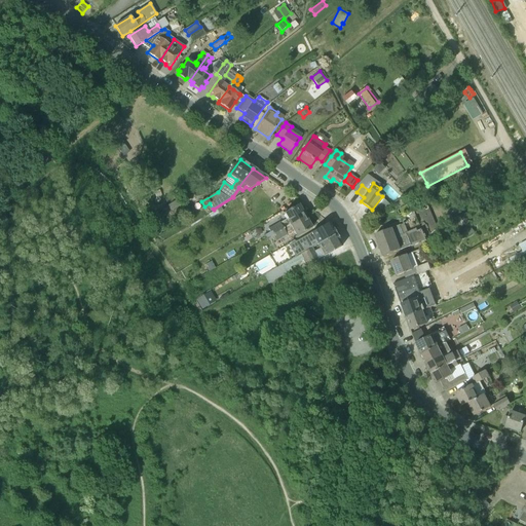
[(266,239),(305,217),(298,205),(283,214),(286,220),(269,229),(270,232),(264,235),(266,239)]
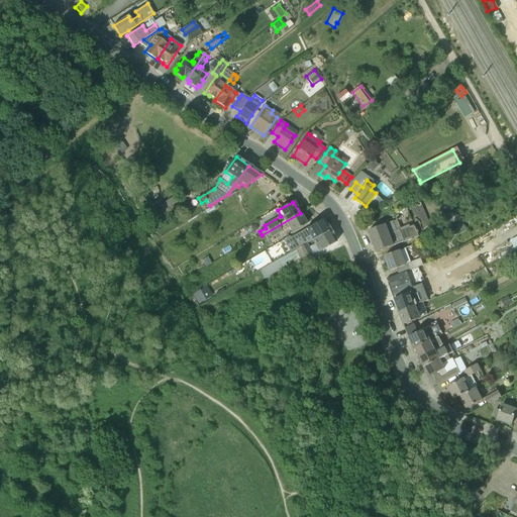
[(459,208),(443,217),(448,227),(466,217),(459,208)]
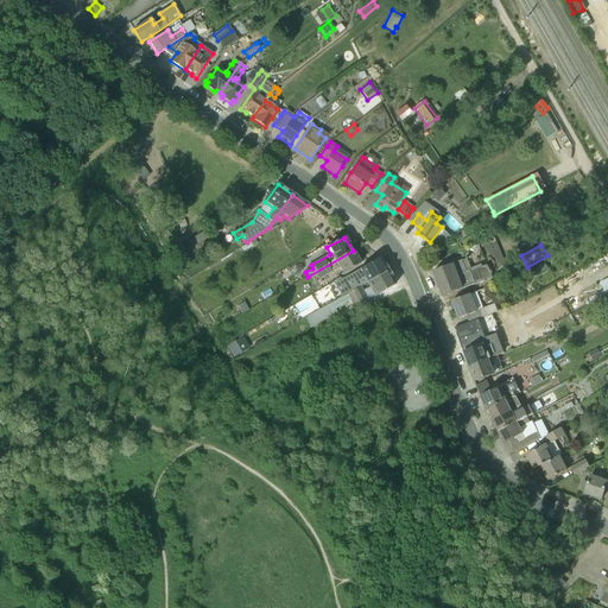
[(178,248),(172,252),(175,257),(181,253),(185,251),(182,246),(178,248)]
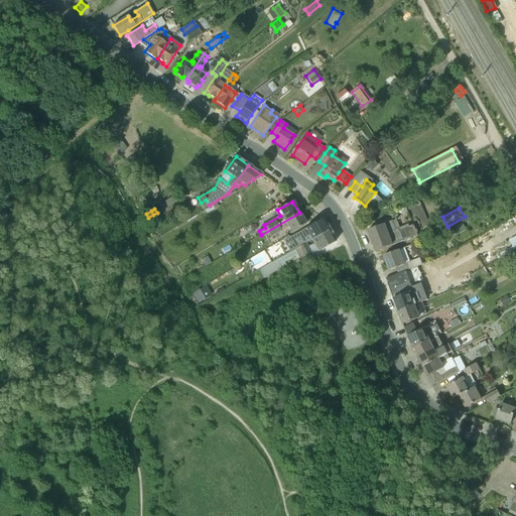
[(287,227),(290,233),(305,224),(299,213),(261,235),(263,238),(269,234),(270,237),(287,227)]
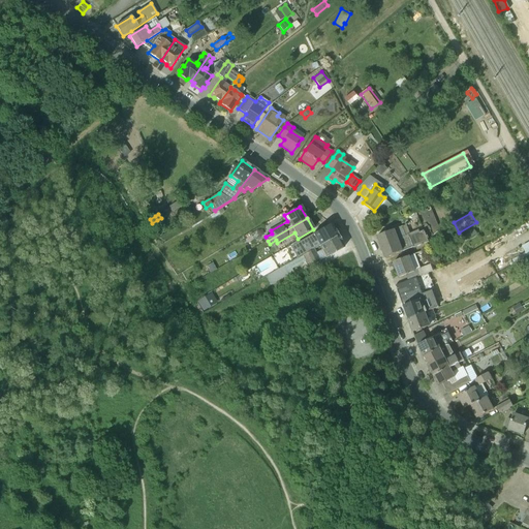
[(155,229),(151,223),(147,226),(150,232),(155,229)]
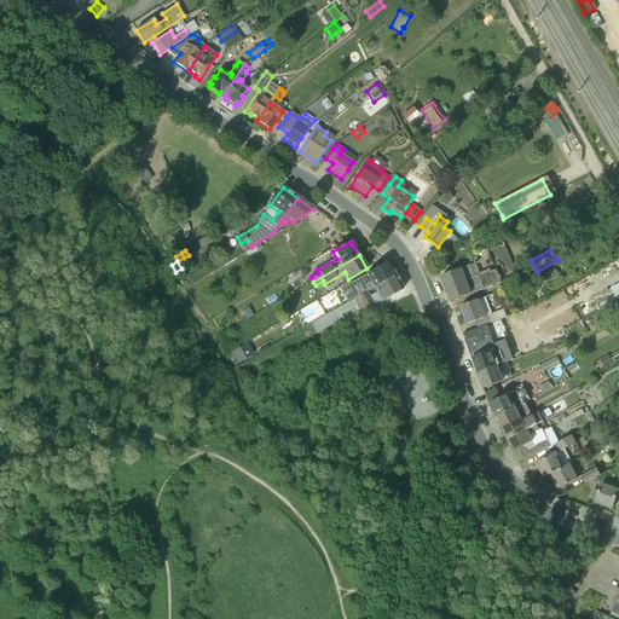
[(365,275),(356,281),(364,294),(368,291),(370,283),(372,289),(394,276),(392,270),(391,270),(387,262),(376,267),(365,273),(365,275)]
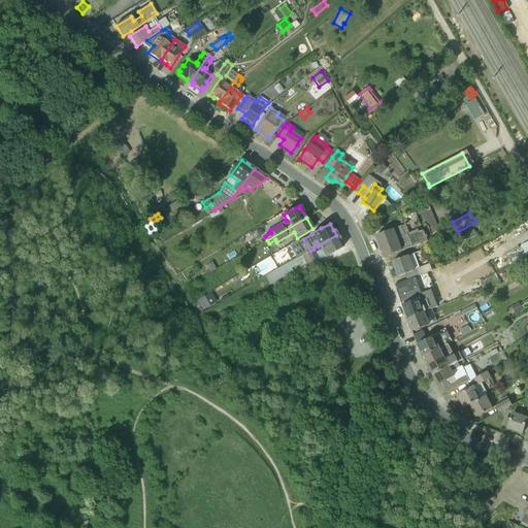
[(385,258),(394,255),(428,241),(423,230),(419,232),(418,230),(405,235),(402,226),(386,233),(376,236),(385,258)]
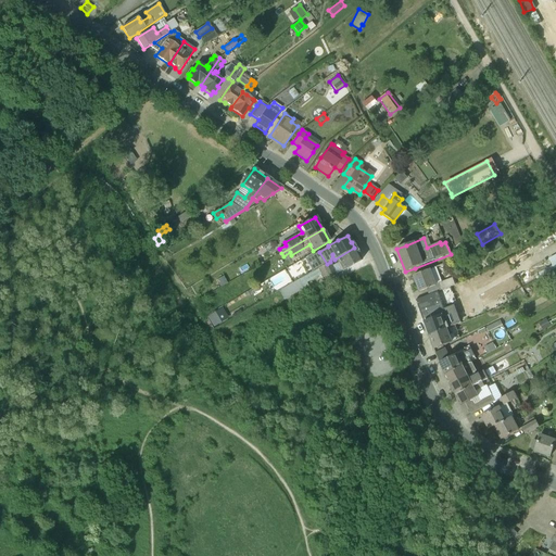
[(165,240),(158,245),(162,252),(169,247),(169,245),(172,244),(168,239),(165,241),(165,240)]
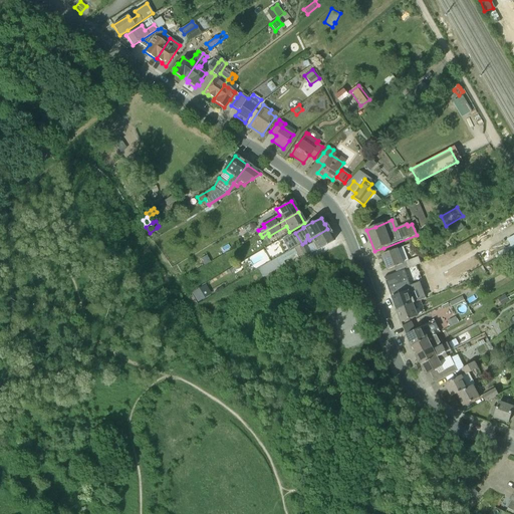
[(448,227),(452,234),(463,228),(458,221),(448,227)]
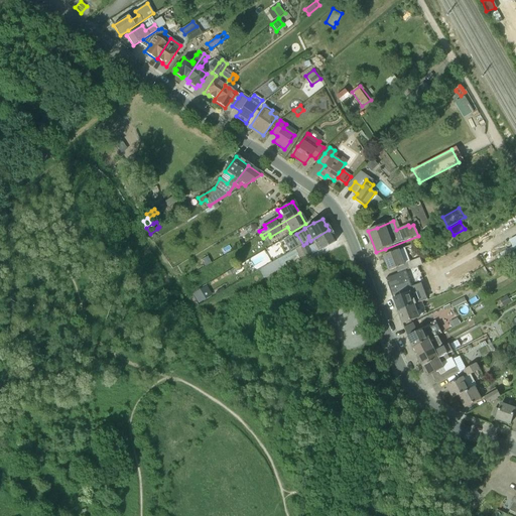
[(303,245),(293,250),(298,259),(303,256),(305,259),(317,252),(327,247),(335,242),(332,236),(333,236),(329,230),(310,241),(312,245),(308,247),(306,243),(303,245)]
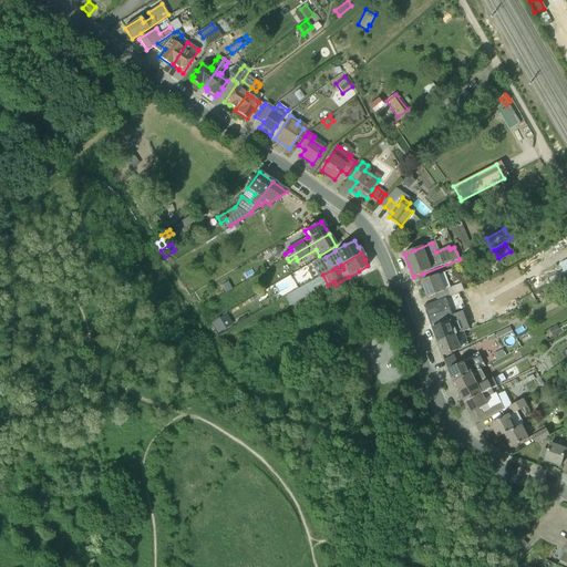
[(563,272),(566,269),(566,257),(557,261),(563,272)]
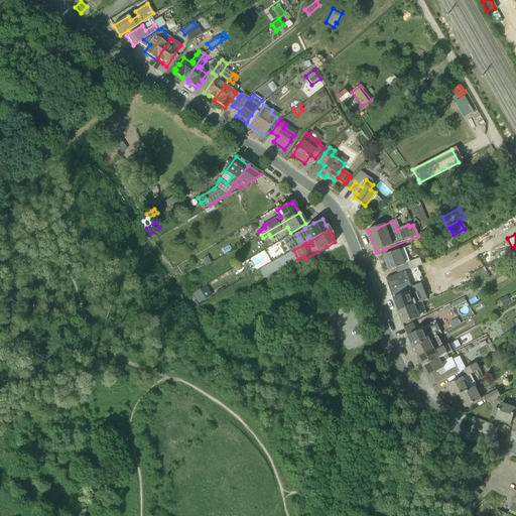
[(389,271),(405,265),(399,250),(384,256),(389,271)]
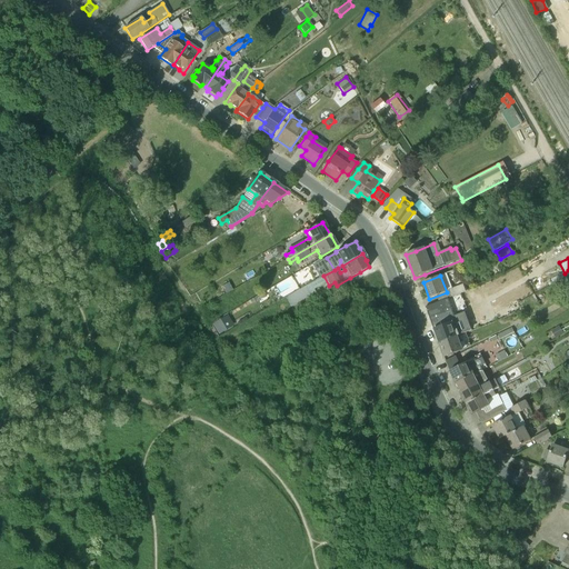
[(323,285),(320,278),(316,280),(315,281),(306,287),(286,299),(290,308),(316,293),(313,289),(323,285)]
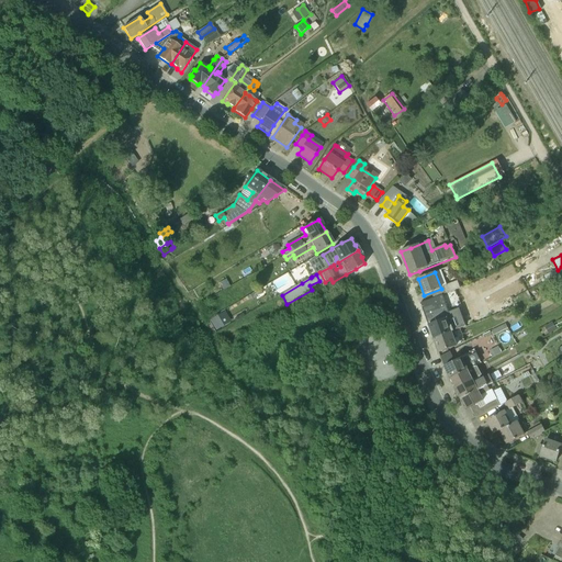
[(225,277),(218,280),(224,290),(231,287),(225,277)]
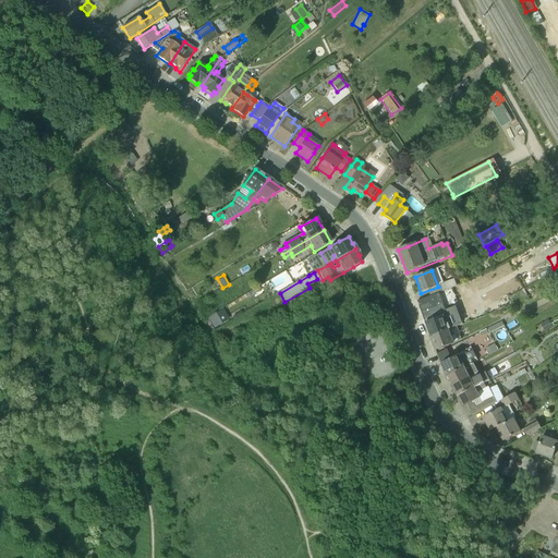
[(441,284),(445,291),(457,287),(453,279),(441,284)]
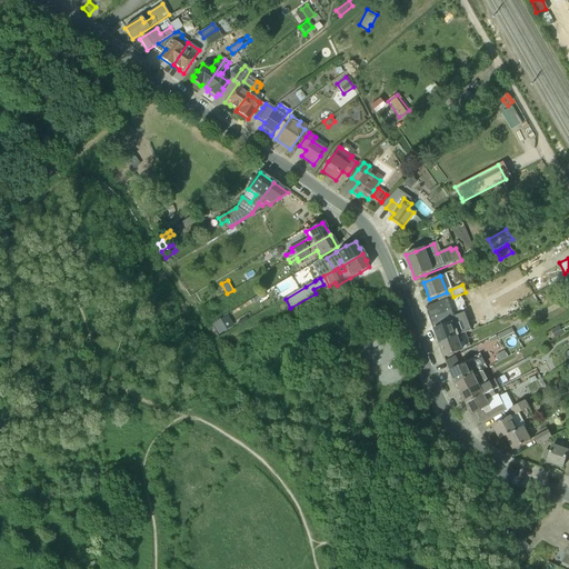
[(429,315),(436,311),(432,303),(426,307),(429,315)]
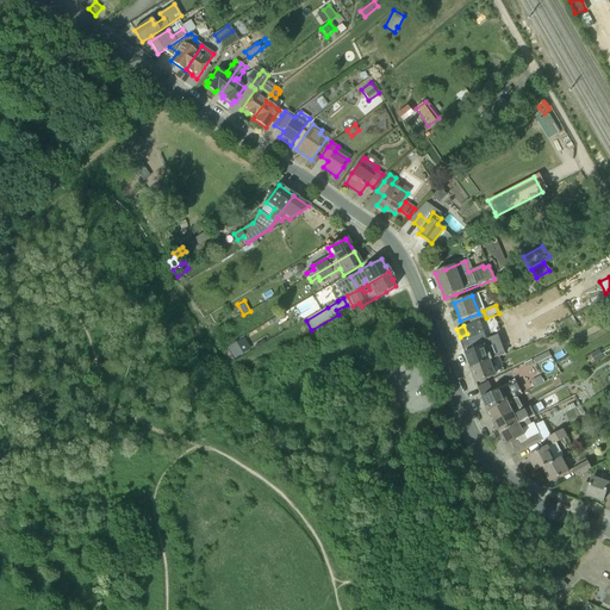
[(471,369),(491,361),(486,347),(490,344),(486,336),(481,338),(470,342),(473,352),(465,354),(471,369)]
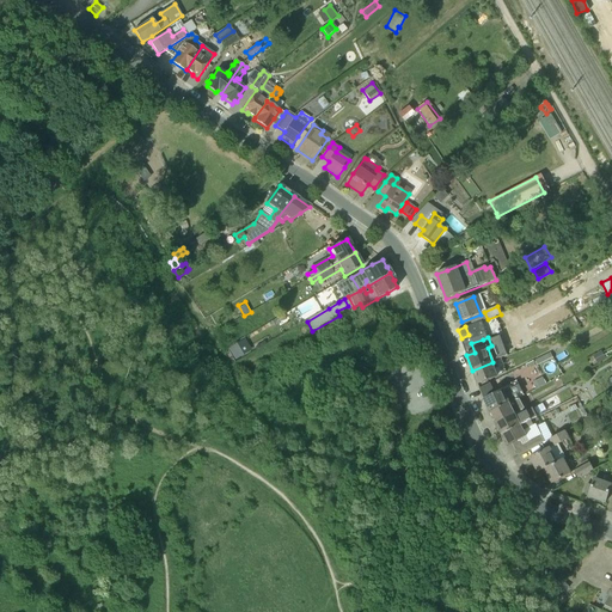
[(244,340),(228,349),(236,361),(251,352),(244,340)]
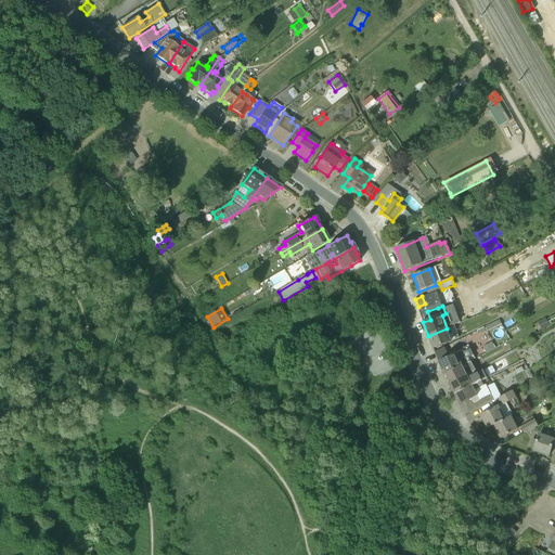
[(545,318),(537,323),(542,331),(551,326),(545,318)]
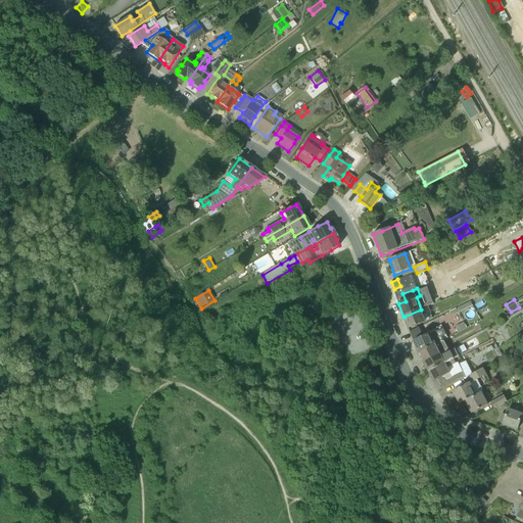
[(458,308),(460,313),(473,305),(471,301),(458,308)]
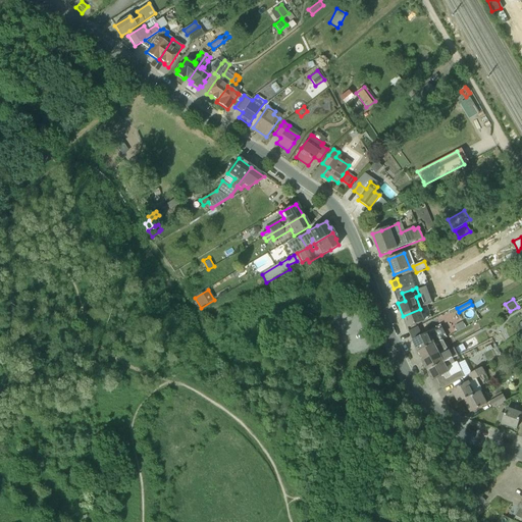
[(408,328),(424,321),(420,309),(403,316),(408,328)]
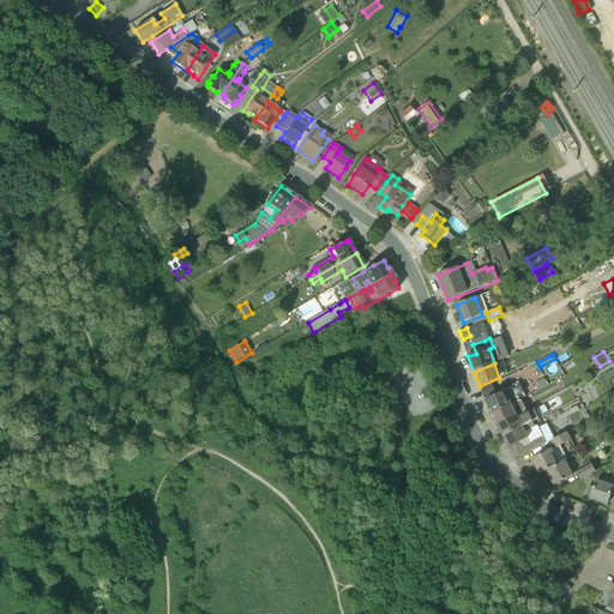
[(511,404),(505,391),(486,402),(492,415),(511,405),(511,404)]
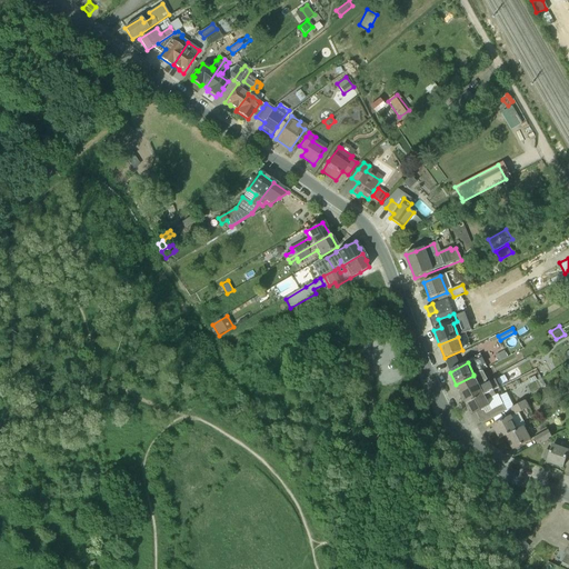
[(455,385),(460,396),(488,381),(482,370),(473,375),(473,376),(456,385),(455,385)]
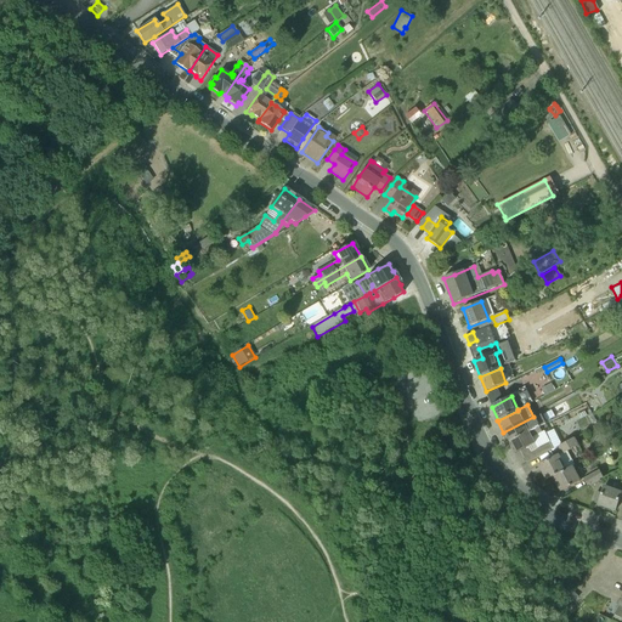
[(533,417),(503,433),(509,444),(539,428),(546,424),(541,417),(535,419),(533,417)]
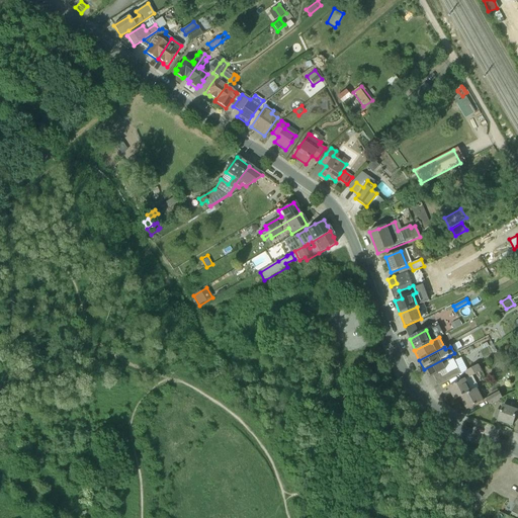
[(429,378),(433,376),(438,386),(460,374),(457,368),(447,373),(445,369),(446,369),(444,366),(452,361),(449,356),(424,369),(429,378)]
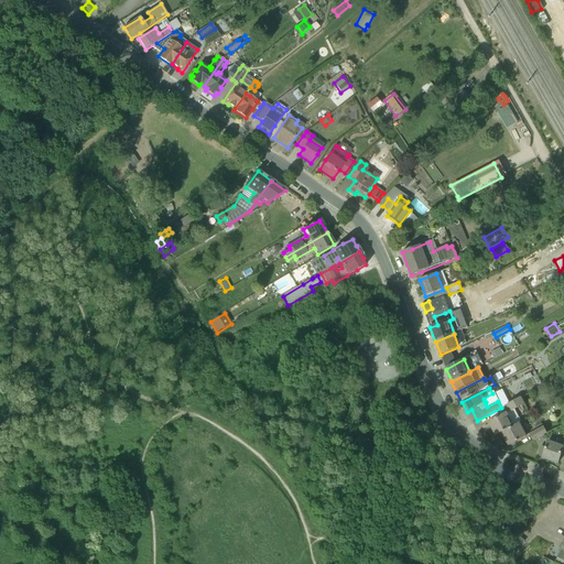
[(521,398),(506,405),(509,412),(524,404),(521,398)]
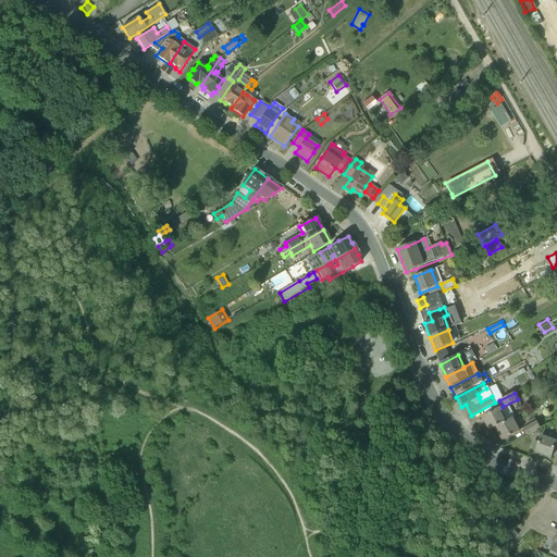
[(495,428),(507,421),(500,407),(482,417),(490,430),(495,428)]
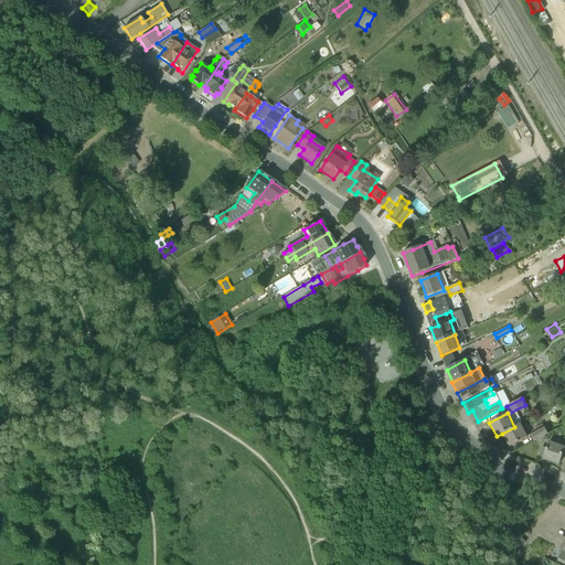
[(510,447),(528,437),(520,424),(514,427),(502,434),(510,447)]
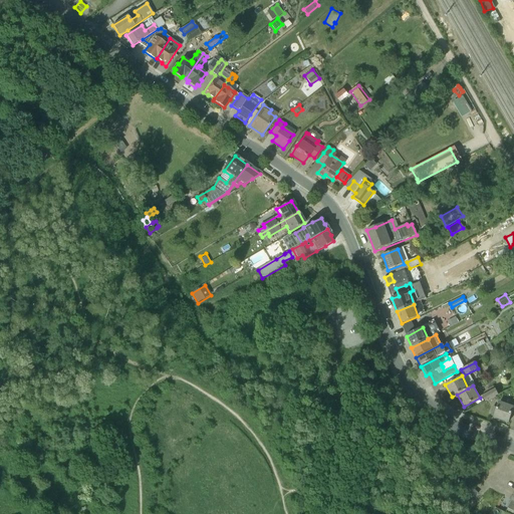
[(482,396),(485,402),(498,396),(495,390),(482,396)]
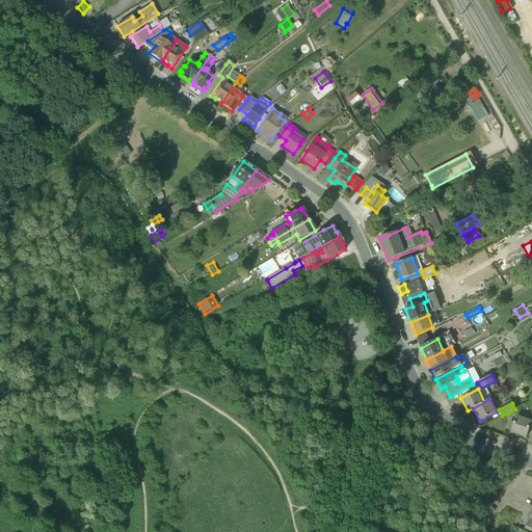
[(516,416),(514,422),(510,421),(508,429),(512,430),(511,432),(526,437),(531,421),(516,416)]
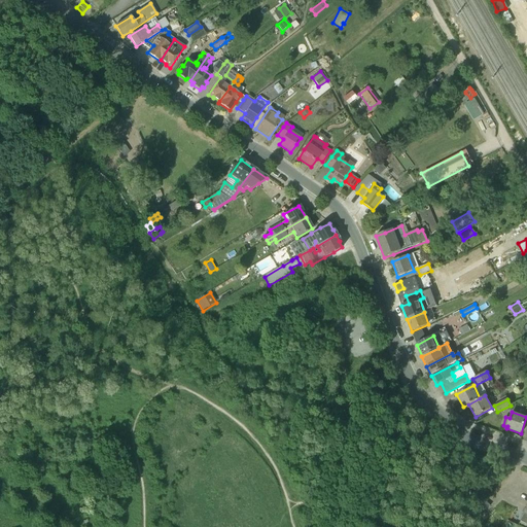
[(475,523),(490,505),(485,501),(468,518),(475,523)]
